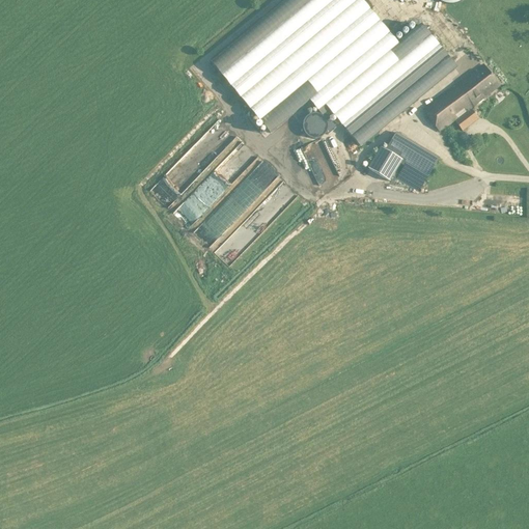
[(362,0),(287,0),(214,62),(272,132),(310,100),(323,113),(322,113),(304,129),(327,132),(329,133),(335,128),(341,122),(360,144),(392,117),(456,64),(423,24),(399,44),(362,0)]
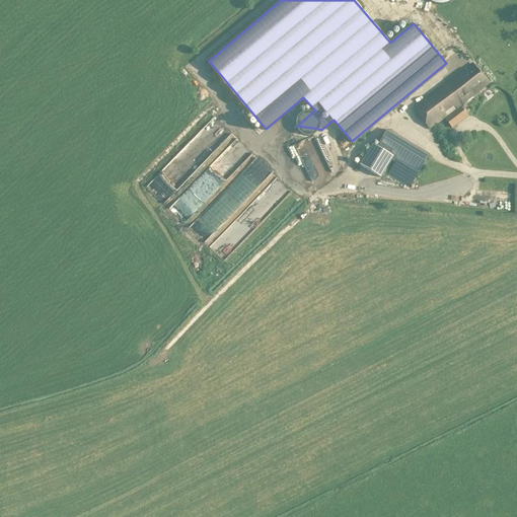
[(416,105),(431,126),(489,82),(473,62),(416,105)]
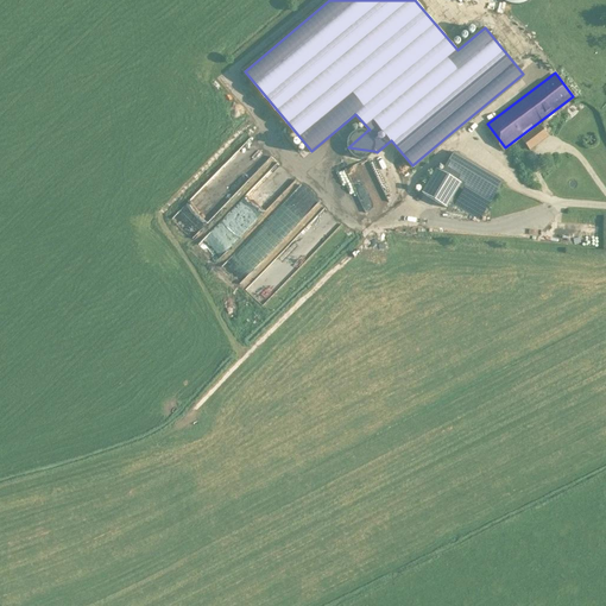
[(189,232),(272,151),(257,136),(174,216),(189,232)]
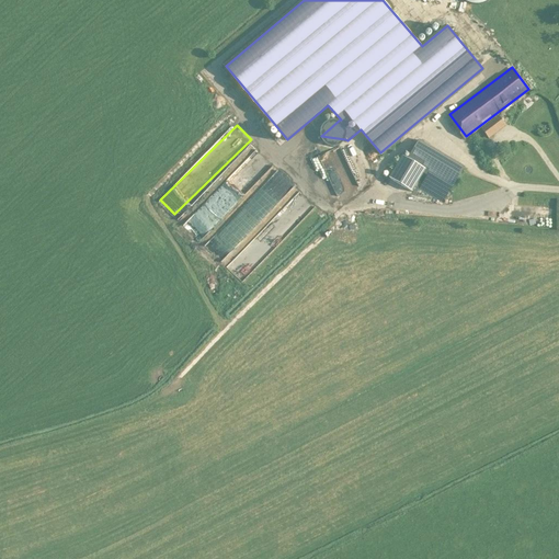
[(420,138),(409,157),(403,155),(389,178),(412,192),(426,168),(454,184),(465,166),(420,138)]
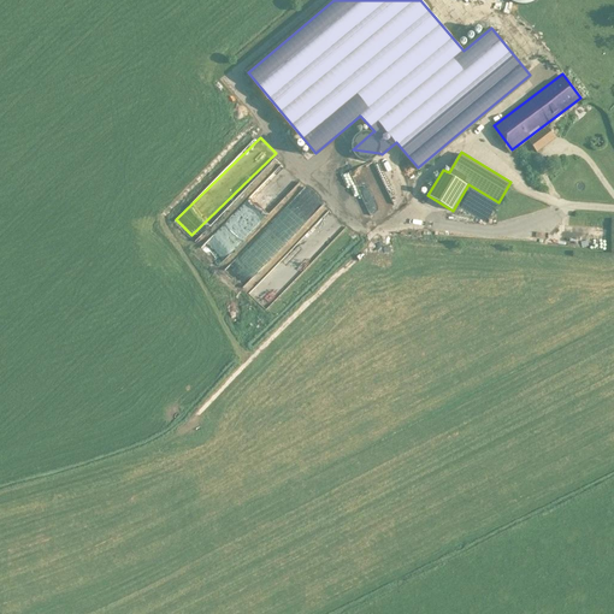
[(226,266),(244,284),(318,207),(310,199),(293,216),(294,218),(290,222),(291,224),(284,231),(279,226),(276,230),(269,223),(226,266)]
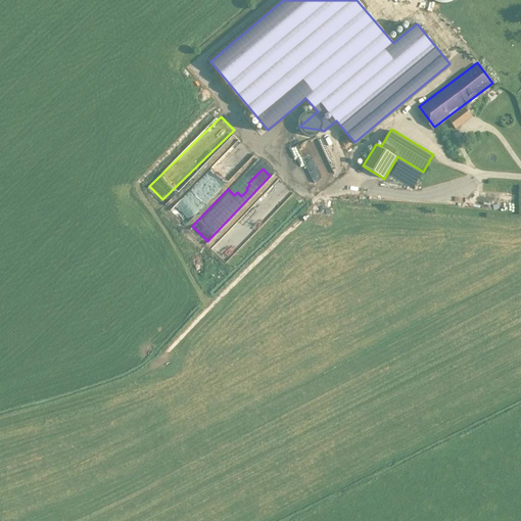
[(173,203),(186,218),(199,205),(192,198),(197,194),(191,187),(173,203)]
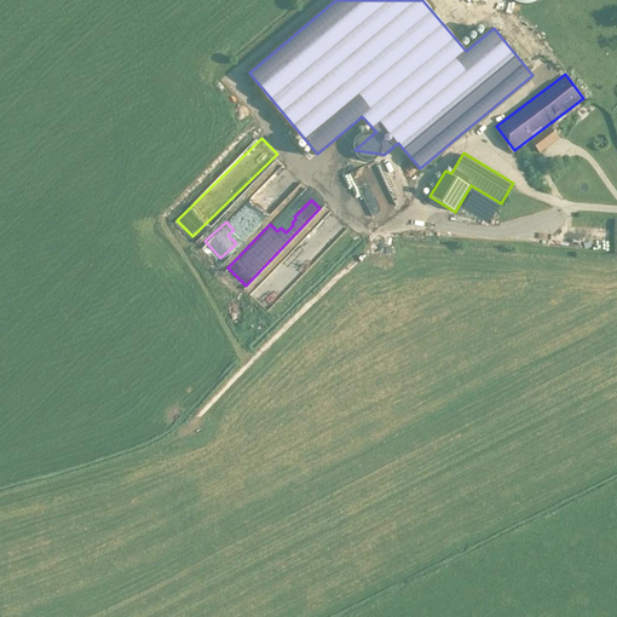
[(275,270),(251,292),(265,306),(288,284),(275,270)]
